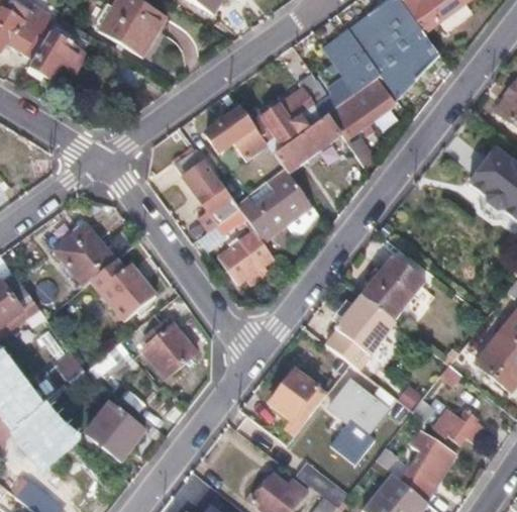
[(0,0),(0,4),(1,5),(10,11),(14,4),(8,0),(0,0)]
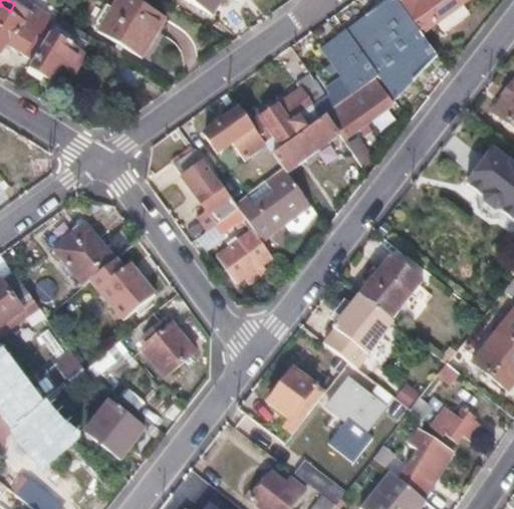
[(8,0),(14,4),(10,11),(26,20),(27,18),(38,25),(35,30),(23,50),(33,56),(55,19),(57,17),(30,1),(28,5),(20,0),(8,0)]
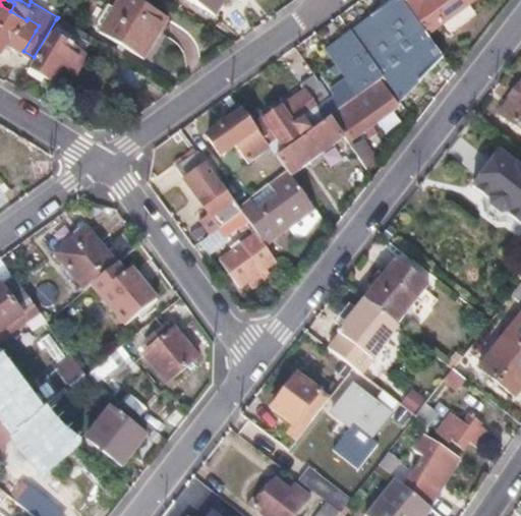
[(167,16),(139,0),(115,0),(98,29),(142,56),(167,16)]
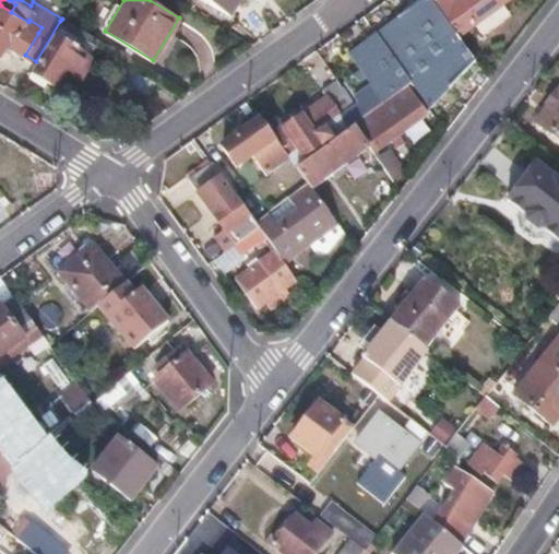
[(210,0),(230,13),(238,0),(210,0)]
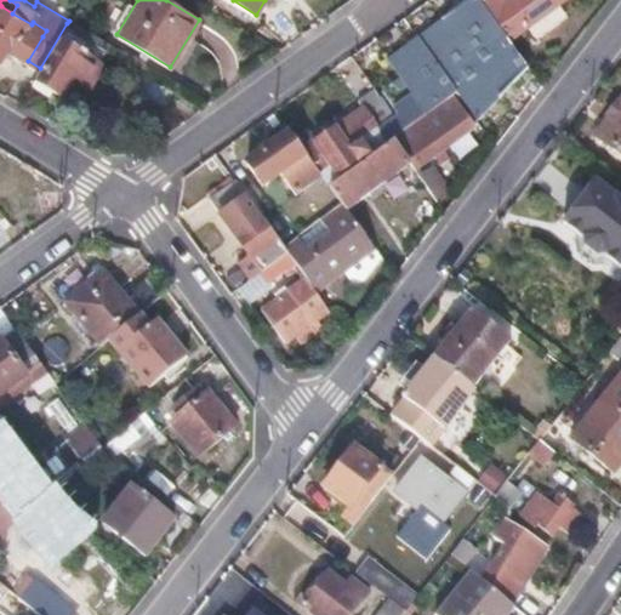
[(463,0),(442,16),(479,68),(513,45),(480,0),(463,0)]
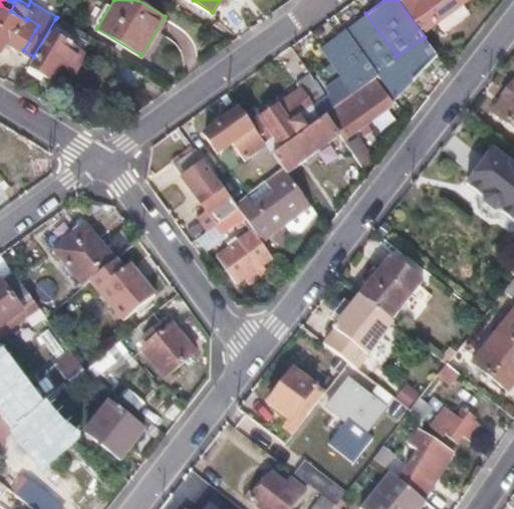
[(400,0),(422,29),(461,0),(400,0)]
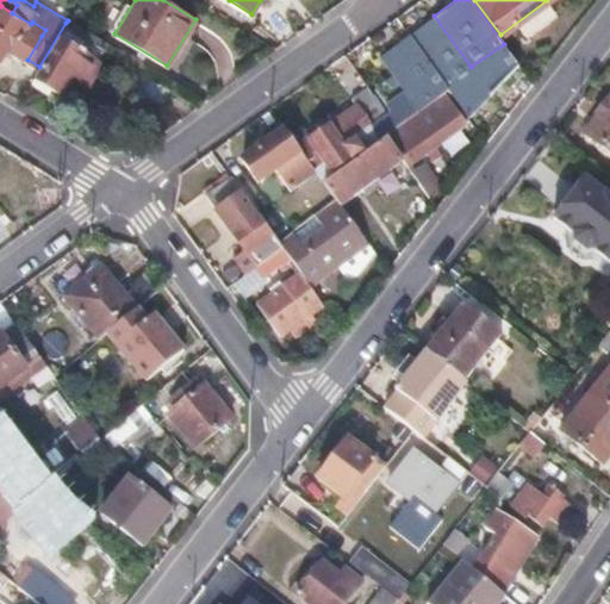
[(12,13),(1,6),(0,7),(0,56),(7,47),(27,60),(42,36),(27,29),(31,24),(12,13)]
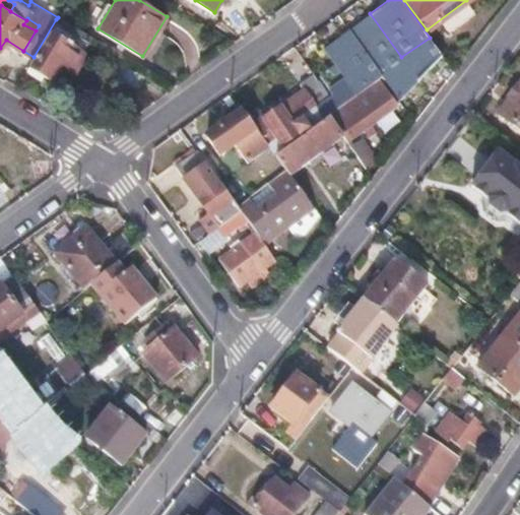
[(370,13),(322,48),(339,70),(327,80),(332,87),(327,90),(330,95),(337,105),(351,94),(376,76),(381,73),(397,94),(445,59),(430,38),(401,57),(370,13)]
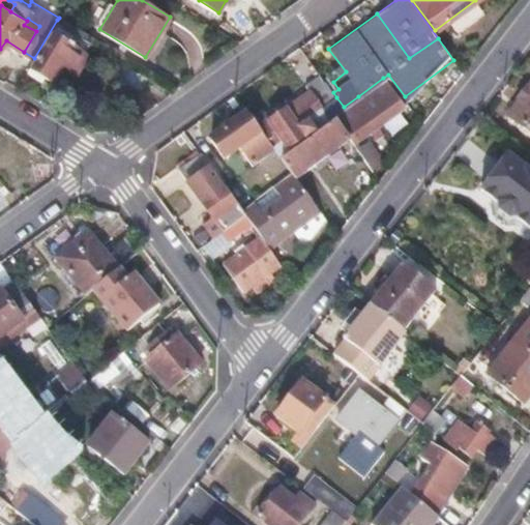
[(27,21),(24,25),(36,31),(39,26),(28,19),(27,21)]
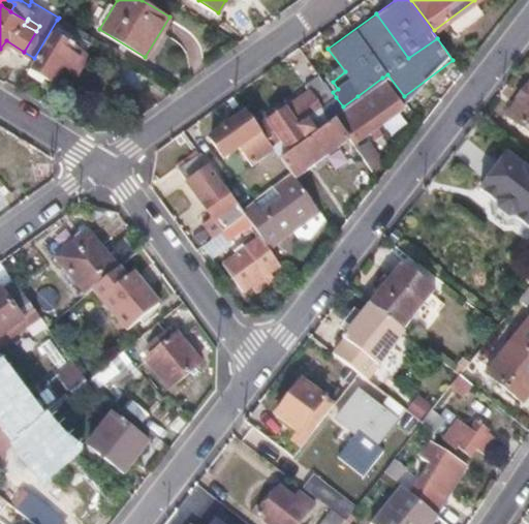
[(90,39),(57,20),(34,58),(30,65),(51,78),(62,58),(78,67),(87,53),(84,51),(90,39)]
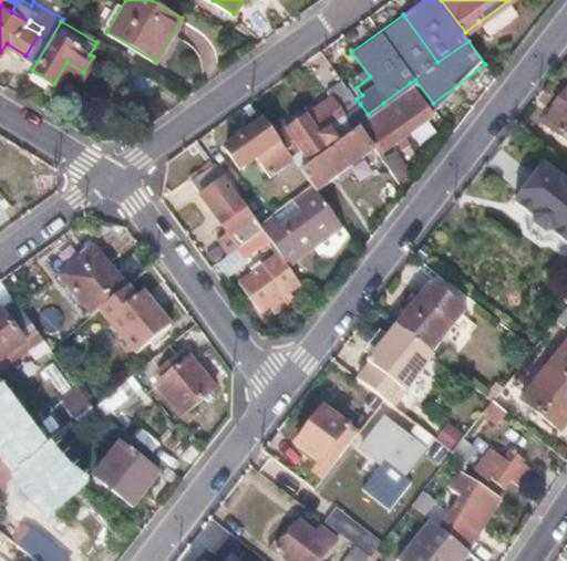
[(131,63),(122,79),(147,94),(157,79),(131,63)]
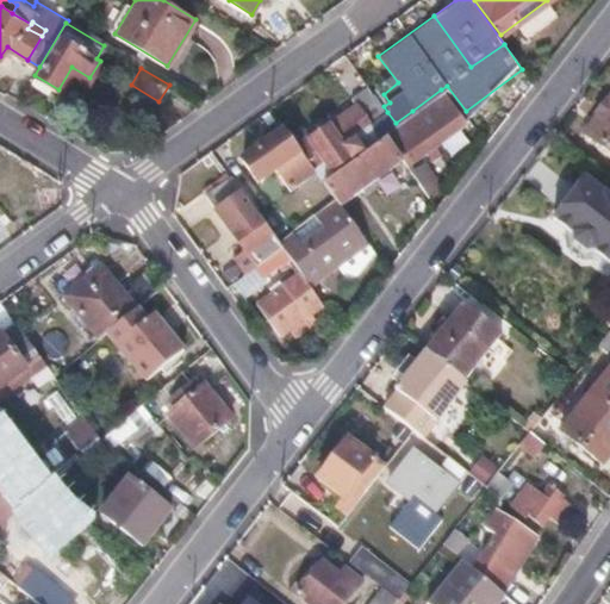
[(310,134),(304,125),(291,135),(299,147),(313,166),(319,175),(377,134),(369,124),(387,112),(384,106),(371,87),(354,99),(356,103),(310,134)]
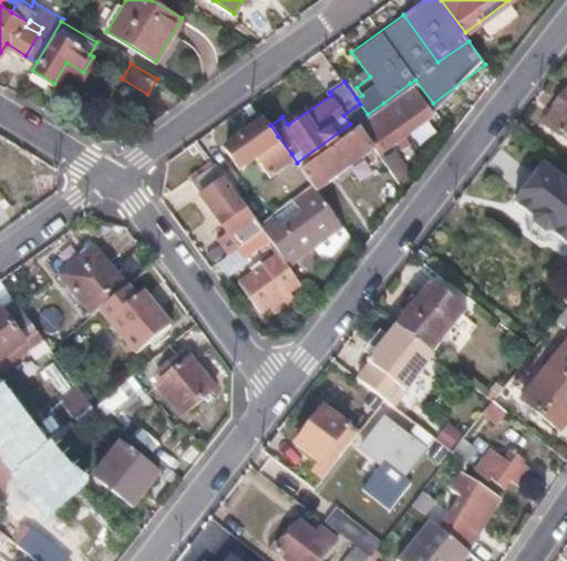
[(415,91),(410,83),(383,103),(389,111),(415,91)]
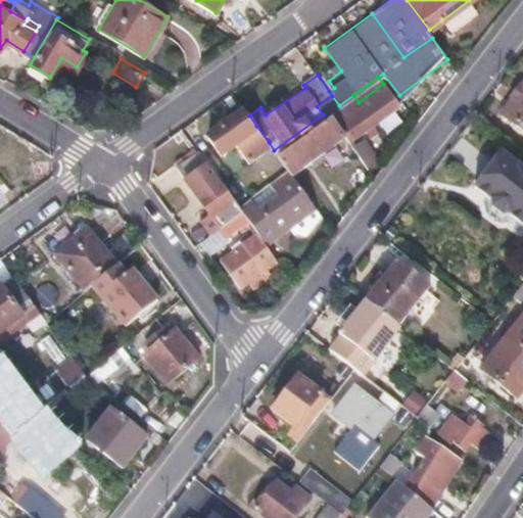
[(522,81),(498,113),(522,132),(522,81)]
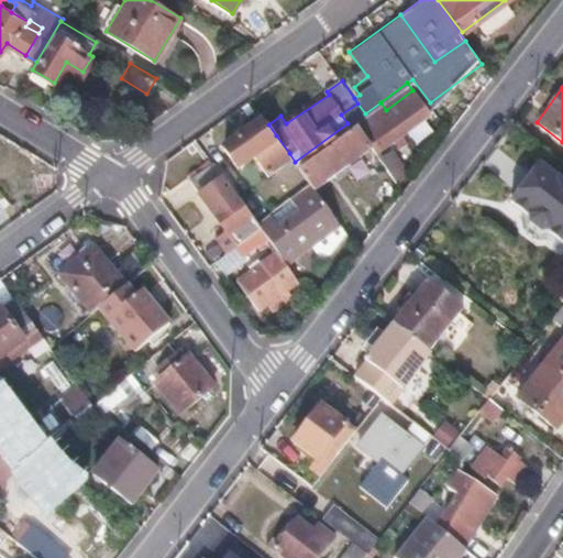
[(412,90),(386,110),(388,113),(362,131),(371,143),(376,151),(429,110),(414,89),(412,90)]
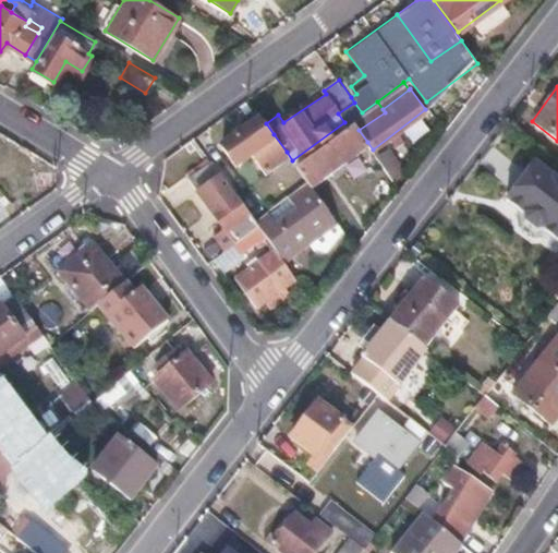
[(362,112),(354,103),(338,113),(344,122),(346,124),(362,112)]
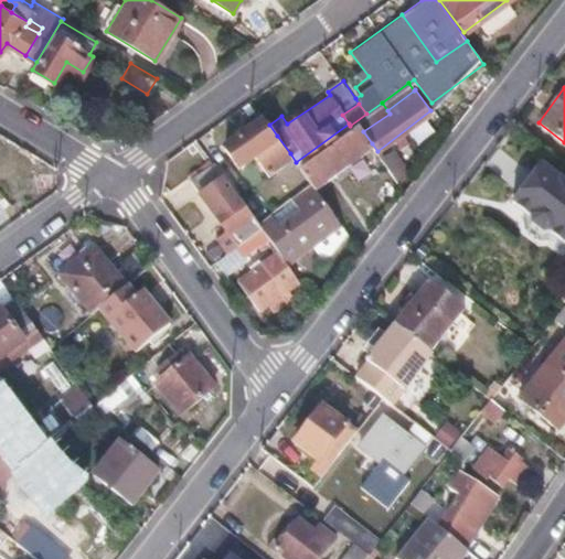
[(264,116),(260,113),(246,122),(249,127),(264,116)]
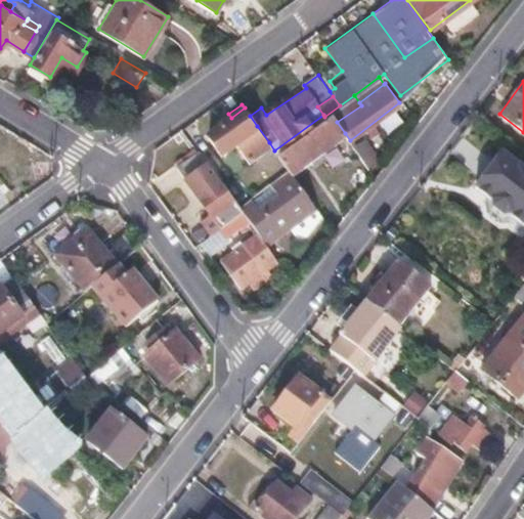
[(245,107),(231,118),(208,134),(221,153),(235,142),(249,161),(268,145),(269,142),(257,126),(250,116),(245,107)]
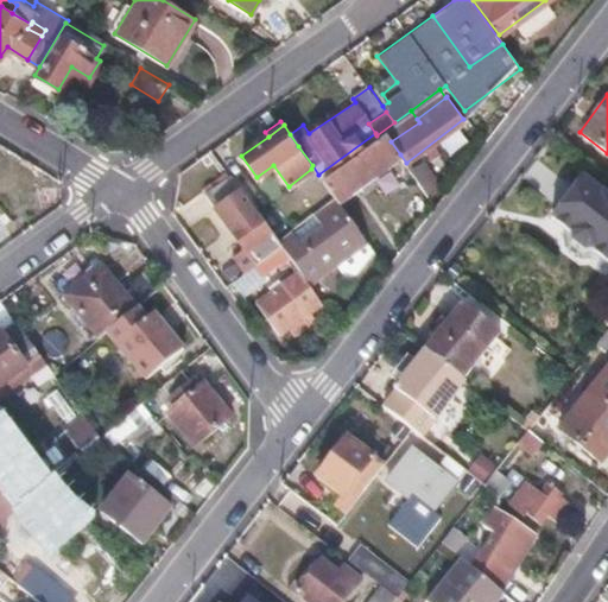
[(391,141),(385,133),(322,179),(333,194),(336,198),(400,154),(391,141)]
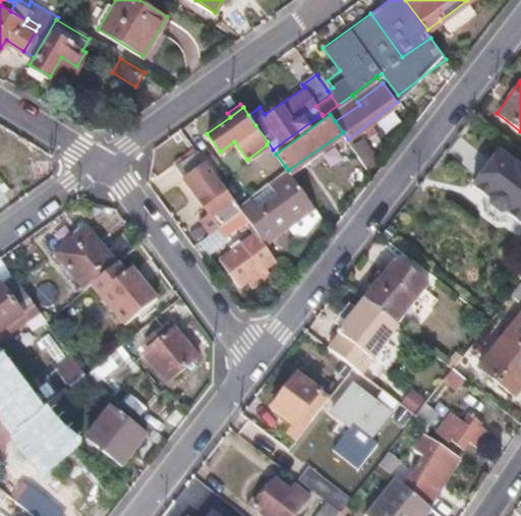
[(195,182),(207,198),(204,202),(210,211),(200,217),(210,231),(242,210),(239,204),(223,182),(196,147),(177,162),(192,184),(195,182)]
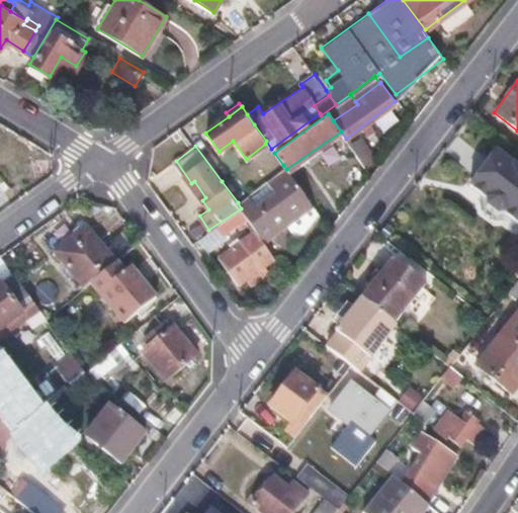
[(517,165),(493,146),(465,181),(482,193),(483,200),(494,208),(501,208),(517,221),(517,219),(517,165)]
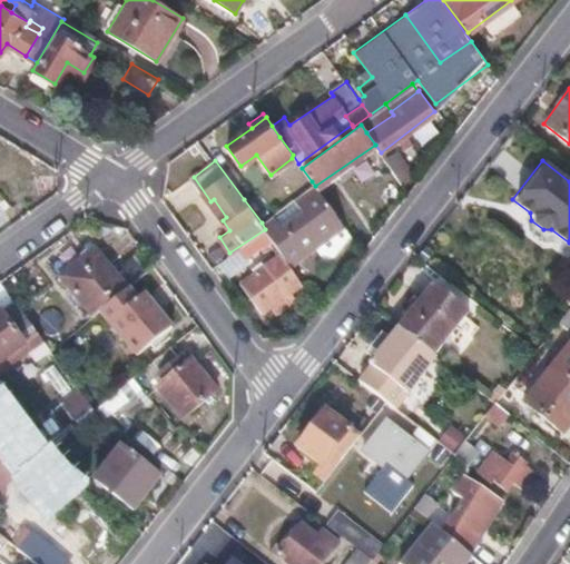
[(312,181),(302,189),(312,203),(322,196),(315,186),(312,181)]
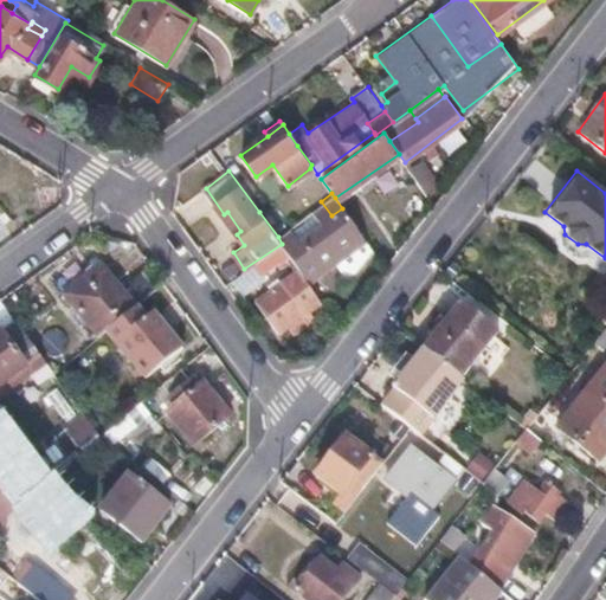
[(259,212),(278,237),(290,227),(290,226),(274,202),(259,212)]
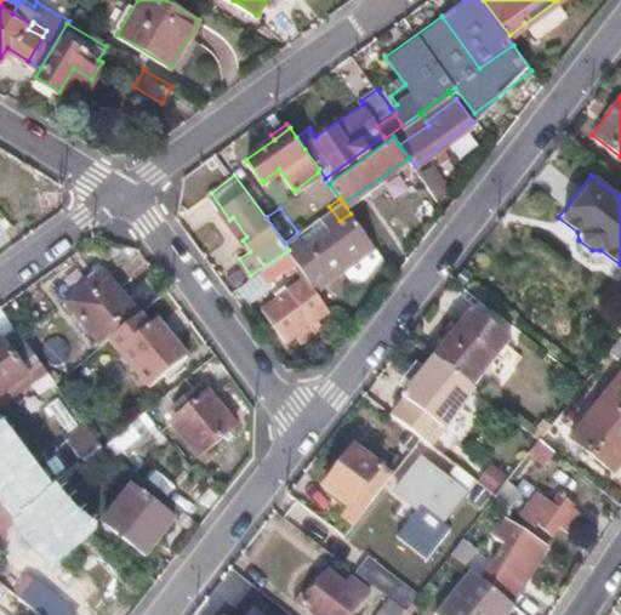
[(370,209),(355,220),(379,252),(393,241),(370,209)]
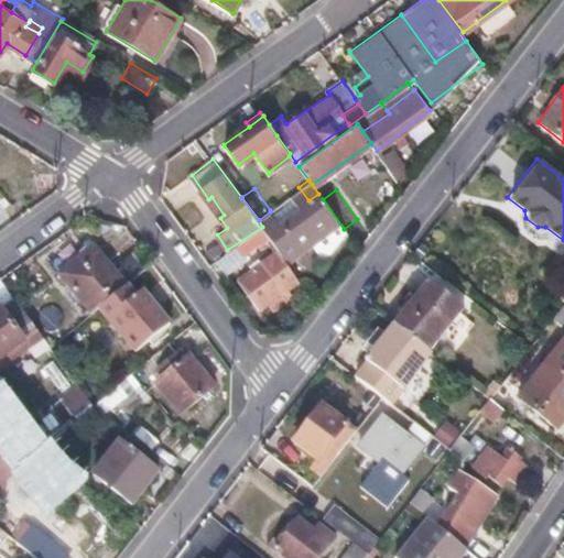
[(212,197),(208,199),(220,218),(224,215),(212,197)]
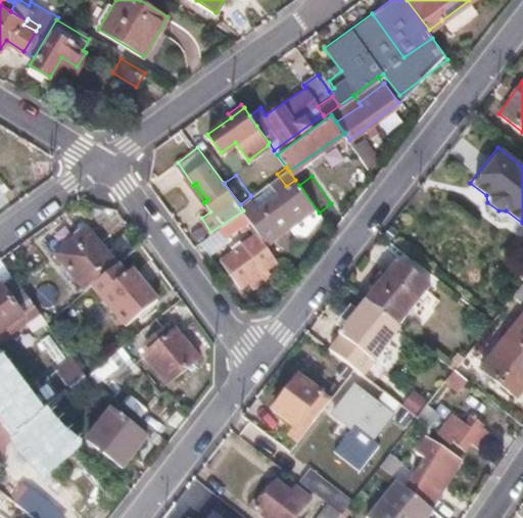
[(319,213),(299,185),(262,212),(276,233),(304,213),(315,229),(325,221),(319,213)]
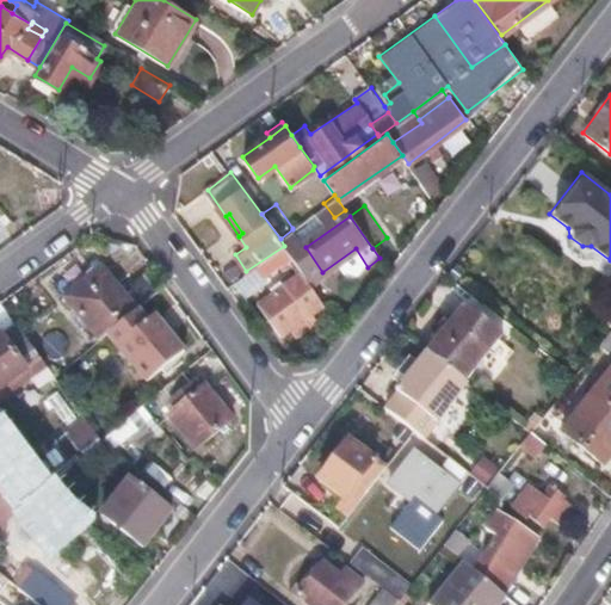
[(292,229),(281,239),(284,246),(292,257),(306,247),(292,229)]
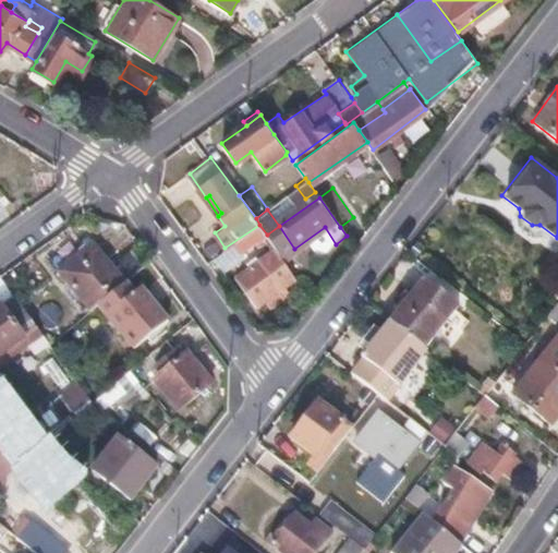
[(279,226),(267,235),(275,245),(282,256),(294,249),(279,226)]
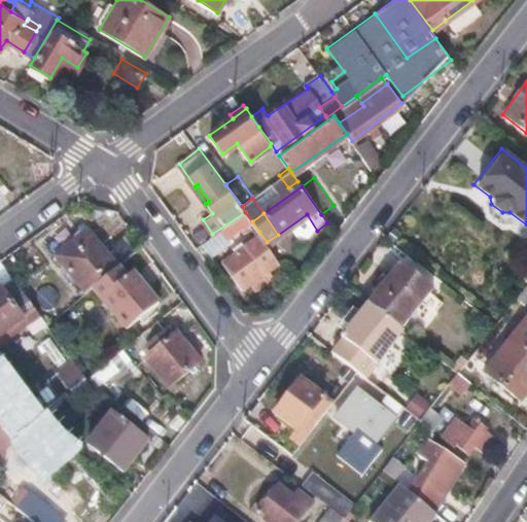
[(88,227),(56,252),(86,290),(94,284),(119,264),(88,227)]
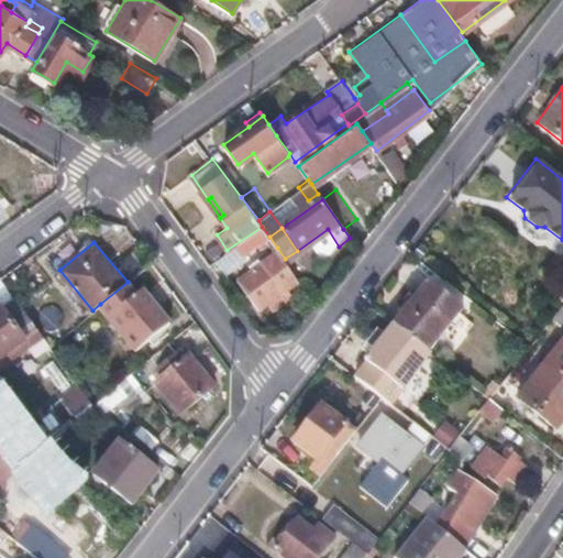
[(277,248),(238,276),(260,307),(266,302),(275,296),(282,292),(299,279),(285,259),(277,248)]
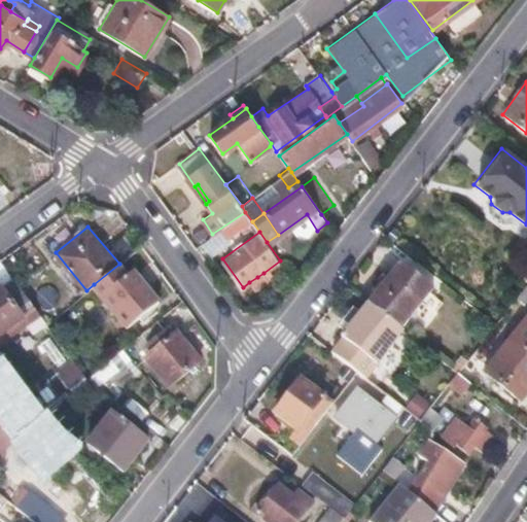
[(494,241),(483,256),(521,286),(526,278),(526,267),(511,254),(494,241)]
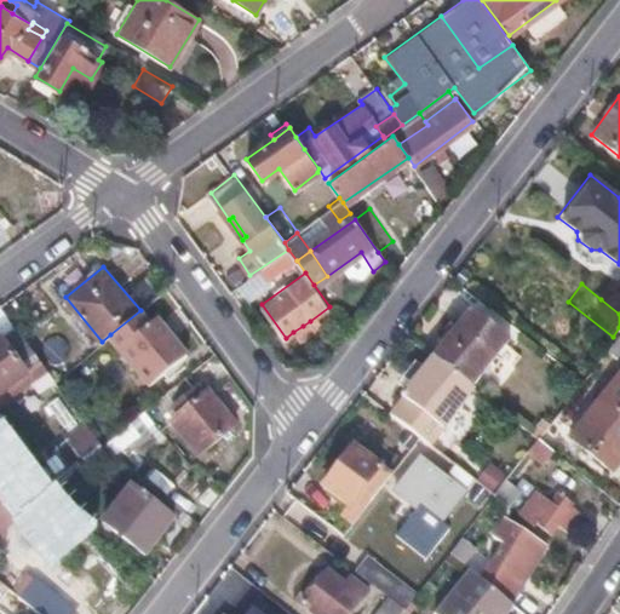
[(509,336),(471,307),(434,353),(472,383),(509,336)]
